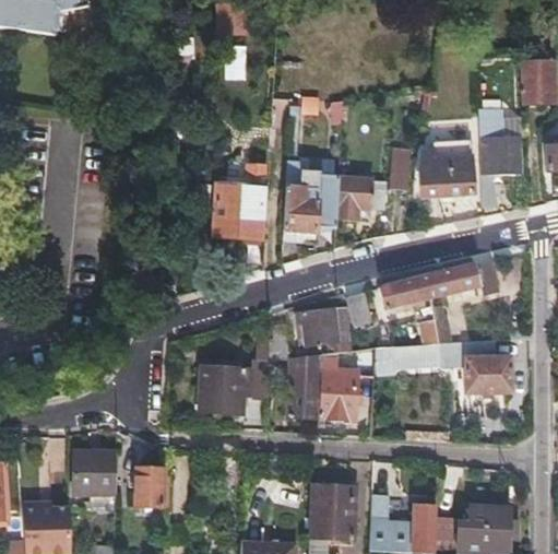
[(555,57),(539,58),(524,58),(526,99),(557,97),(555,57)]
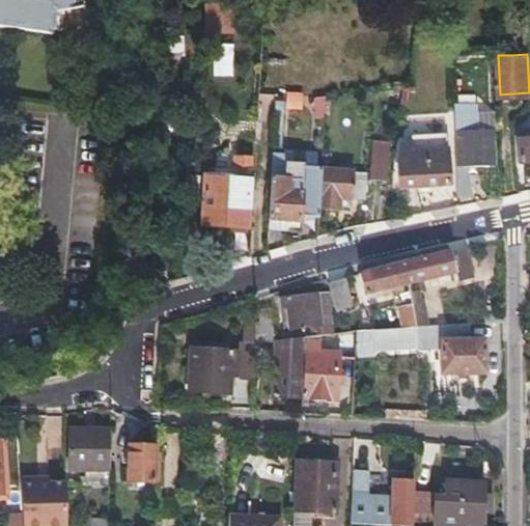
[(275,100),(274,122),(274,144),(282,144),(284,99),(275,100)]
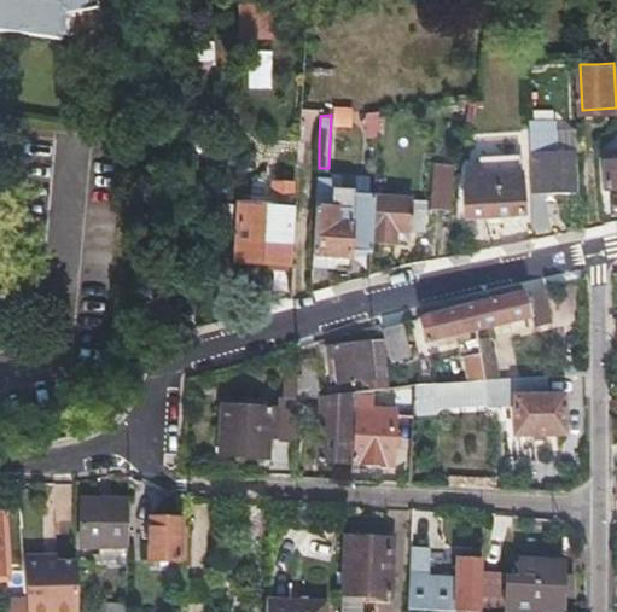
[(575,187),(574,168),(572,147),(558,149),(556,118),(529,120),(533,190),(575,187)]
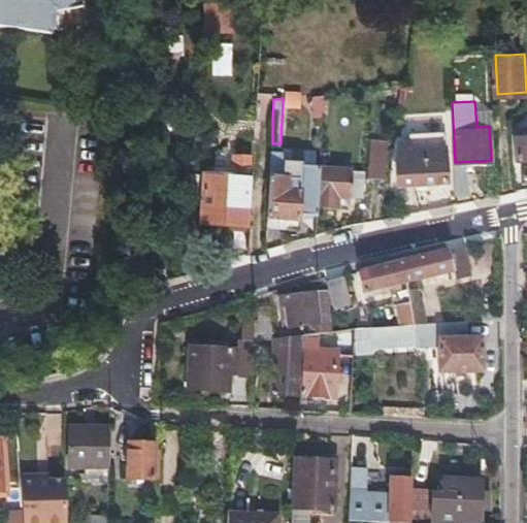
[(526,126),(515,127),(516,160),(526,160),(526,126)]
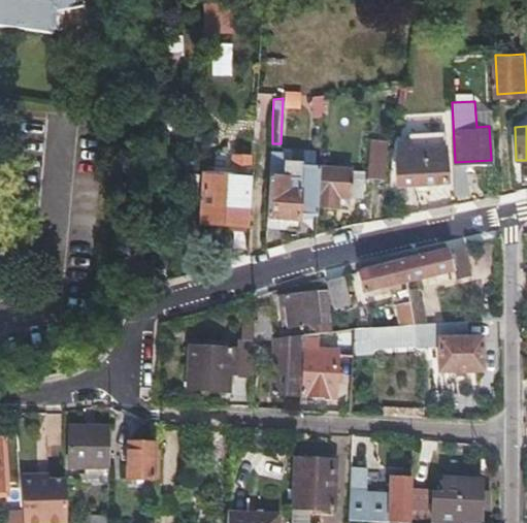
[(375,129),(374,141),(389,142),(390,129),(375,129)]
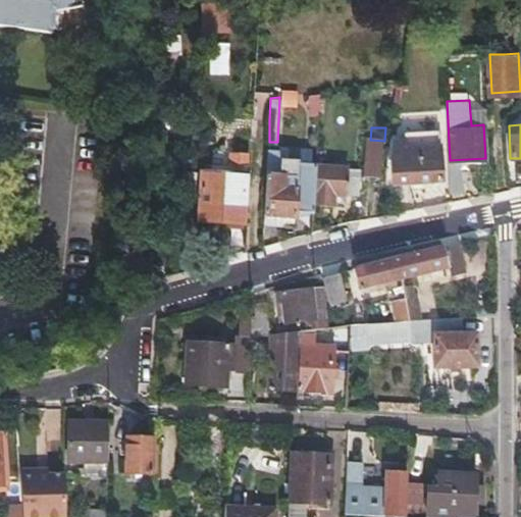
[(384,141),(370,140),(366,140),(365,170),(381,171),(384,141)]
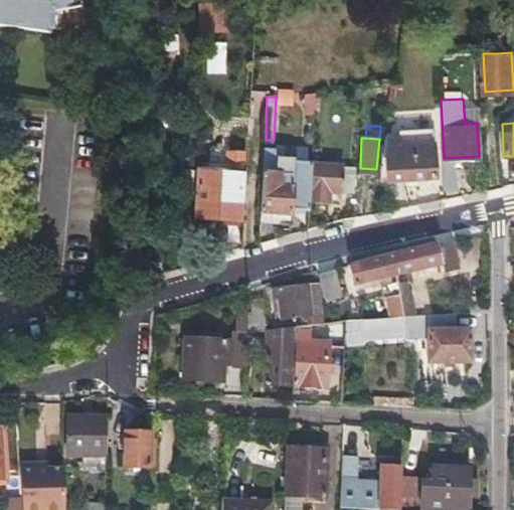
[(310,200),(312,163),(312,161),(282,158),(278,147),(265,147),(262,221),(277,223),(281,218),(282,211),(291,212),(291,206),(309,207),(310,200)]
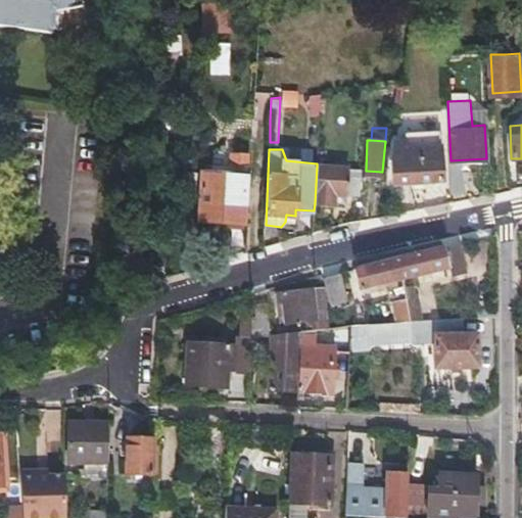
[(395,180),(420,179),(444,177),(442,154),(393,156),(395,180)]
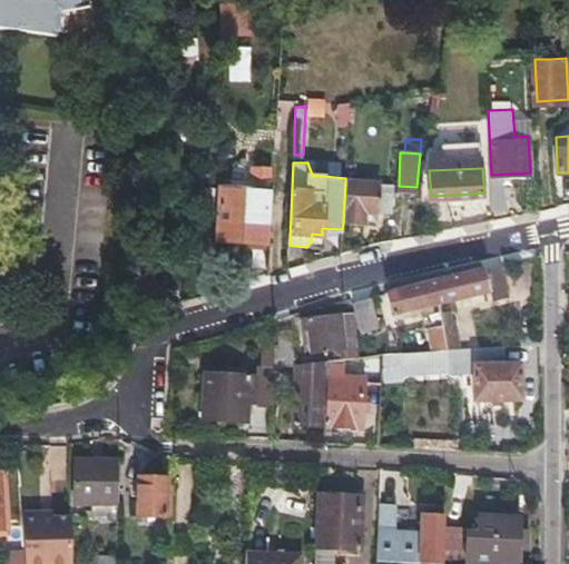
[(380,181),(345,180),(343,221),(354,221),(364,223),(365,213),(378,214),(380,181)]
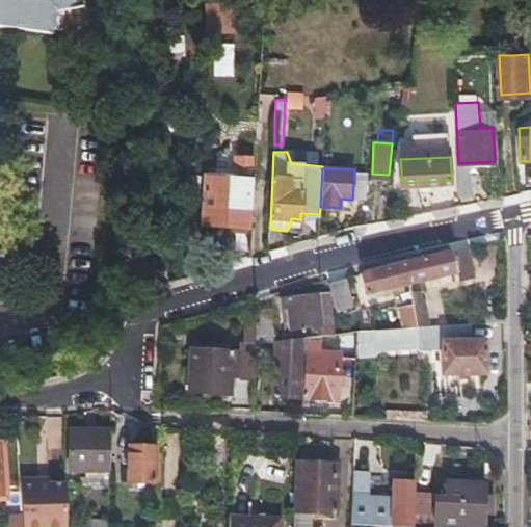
[(209,176),(207,199),(206,222),(248,226),(253,178),(209,176)]
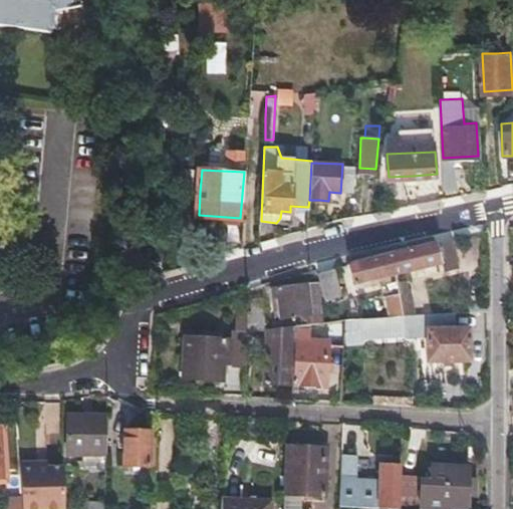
[(397,274),(402,273),(408,271),(444,260),(447,268),(460,265),(453,237),(392,251),(397,274)]
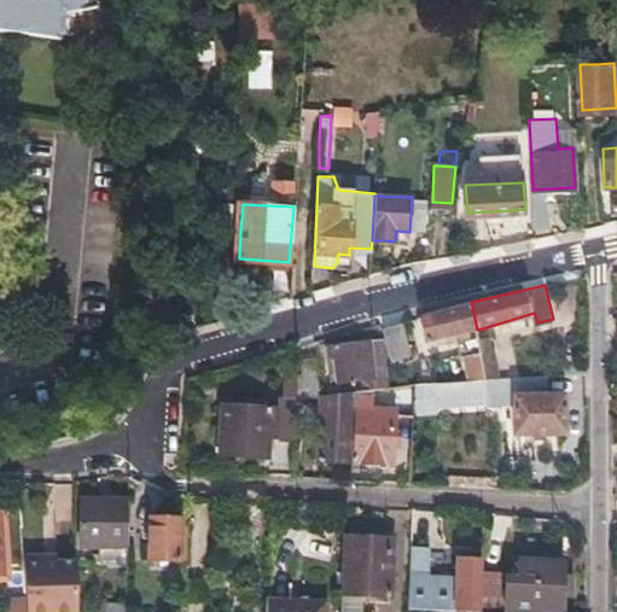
[(477,331),(477,330),(471,302),(421,313),(428,339),(477,331)]
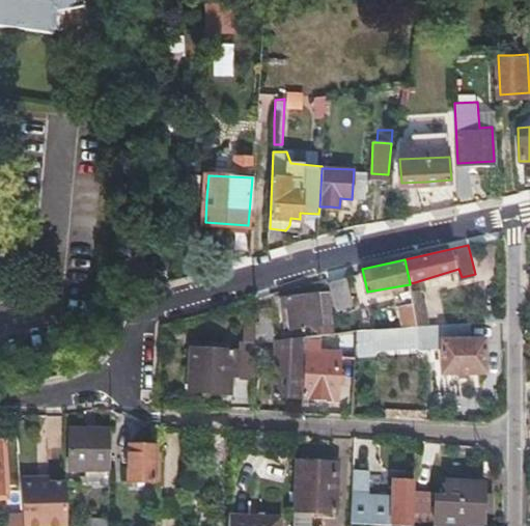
[(331,279),(334,293),(337,307),(355,302),(349,273),(331,279)]
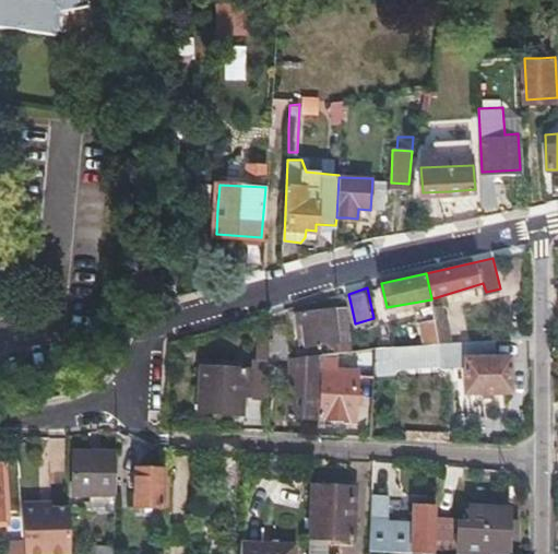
[(348,306),(322,308),(296,310),(299,344),(339,341),(352,340),(352,338),(348,306)]
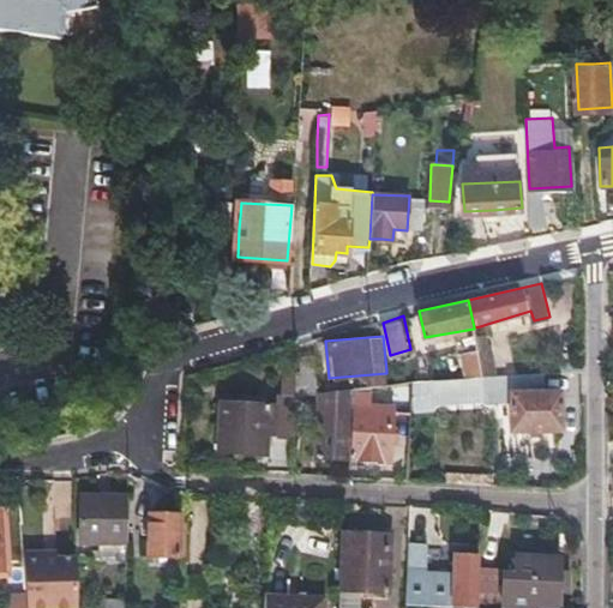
[(469,378),(484,377),(476,341),(470,343),(473,349),(463,351),(469,378)]
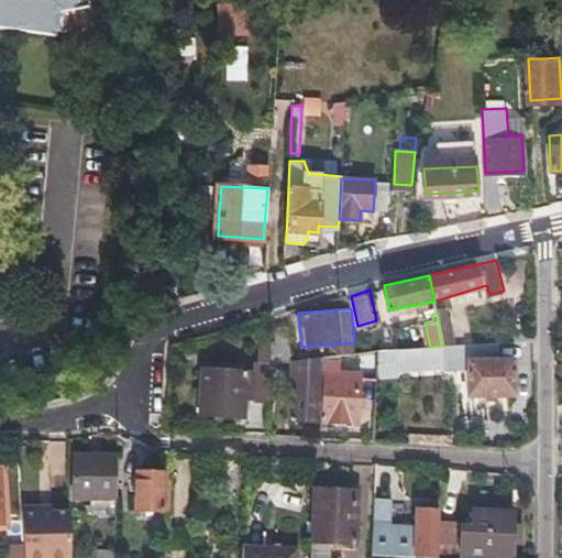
[(437,313),(443,346),(456,345),(449,315),(440,318),(437,313)]
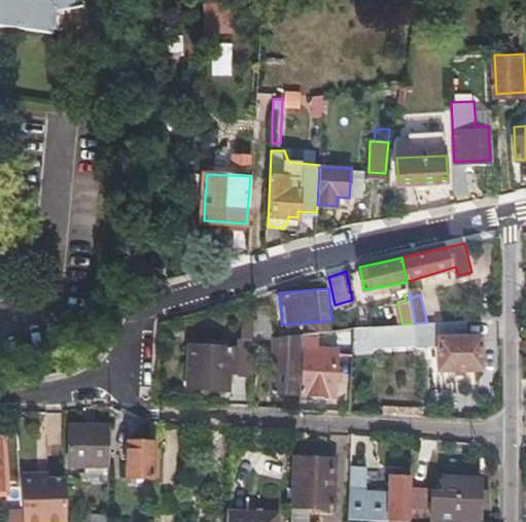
[(261,331),(268,329),(274,329),(272,304),(258,305),(261,331)]
